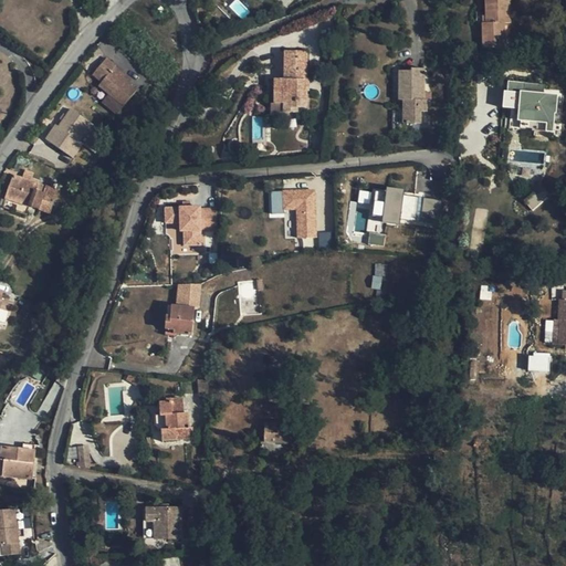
[(510,11),(509,2),(509,0),(485,0),(486,16),(486,23),(483,23),(483,35),(488,35),(488,48),(504,48),(504,42),(504,24),(510,23),(510,11)]
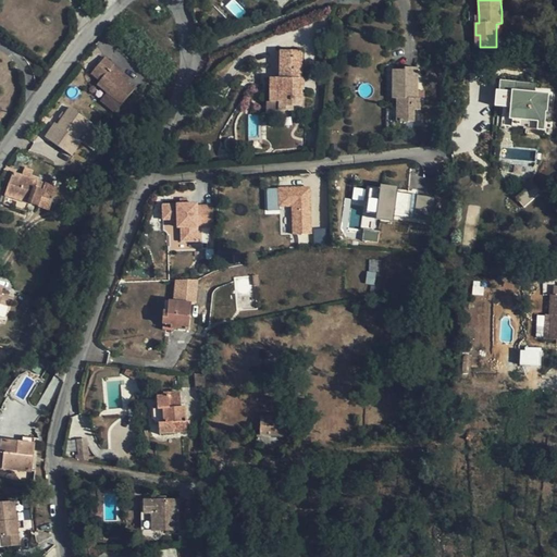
[(301,51),(281,51),(280,78),(271,78),(270,101),(279,102),(279,110),(292,110),(292,106),(301,106),(301,51)]
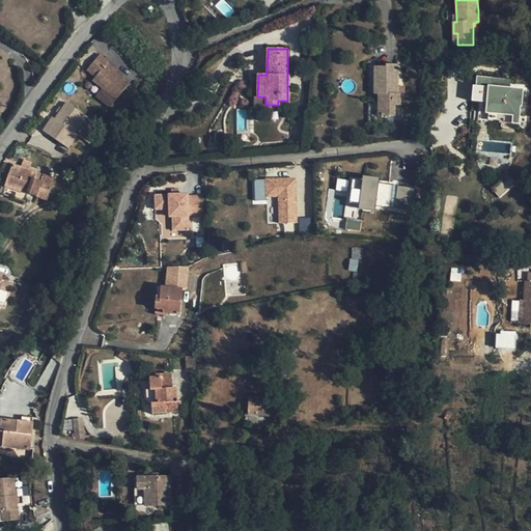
[(100,52),(87,68),(95,76),(106,83),(103,86),(117,98),(129,83),(120,76),(115,72),(117,68),(108,60),(109,59),(100,52)]
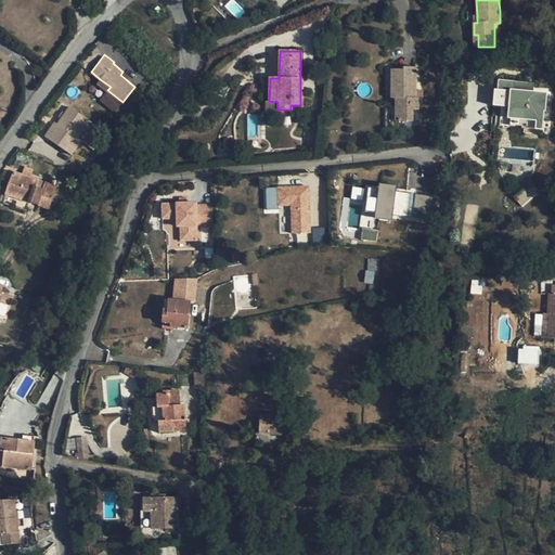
[(418,110),(418,92),(415,92),(415,84),(415,68),(403,68),(403,71),(392,69),(392,99),(390,99),(390,104),(396,104),(396,121),(412,121),(413,111),(418,110)]
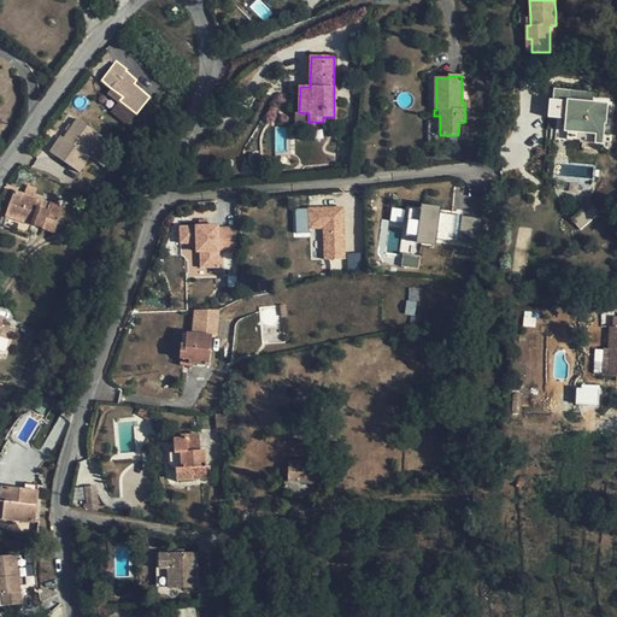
[(603,131),(605,131),(616,129),(616,100),(616,89),(600,92),(595,93),(594,82),(579,84),(581,95),(559,99),(563,117),(573,115),(574,124),(600,121),(603,131)]
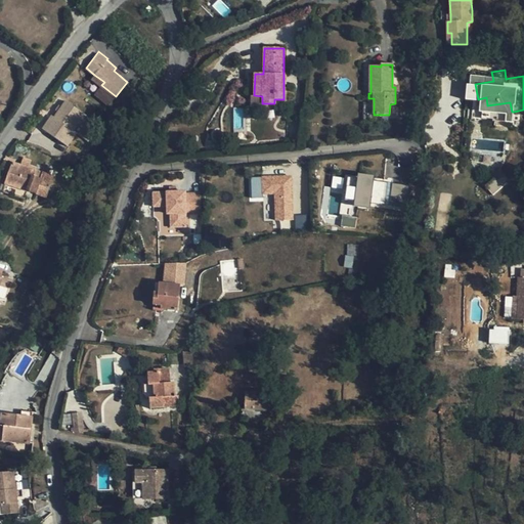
[(104,82),(94,75),(92,78),(101,85),(104,82)]
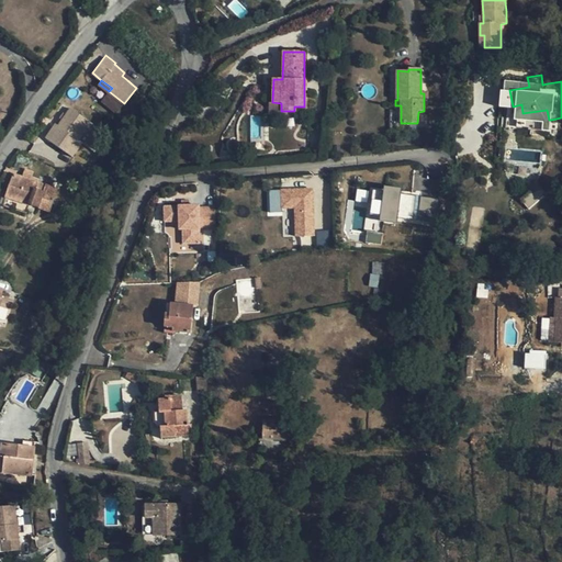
[(45,138),(72,157),(96,125),(68,105),(45,138)]
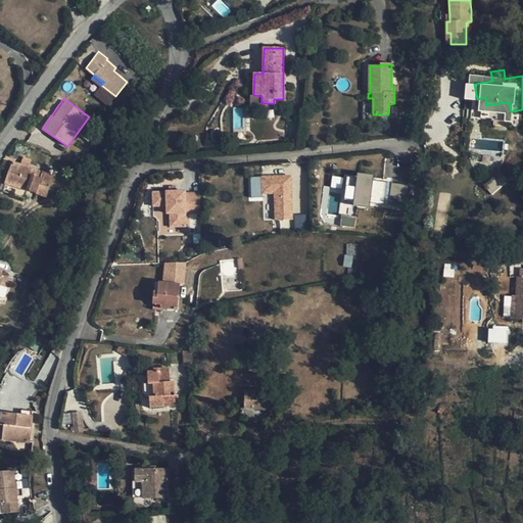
[(24,157),(20,165),(12,162),(6,183),(46,196),(52,176),(28,168),(31,160),(24,157)]
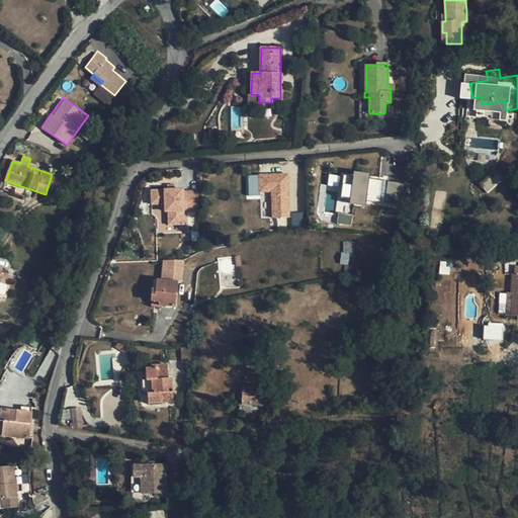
[(378,190),(379,181),(366,179),(367,174),(351,172),(350,177),(340,175),(337,197),(346,199),(346,204),(362,206),(363,201),(376,203),(376,201),(378,190)]
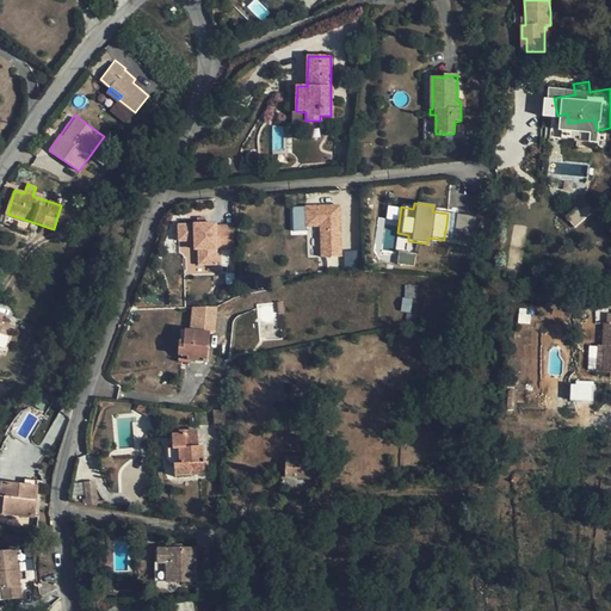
[(339,258),(338,207),(304,208),(306,227),(320,227),(320,258),(339,258)]
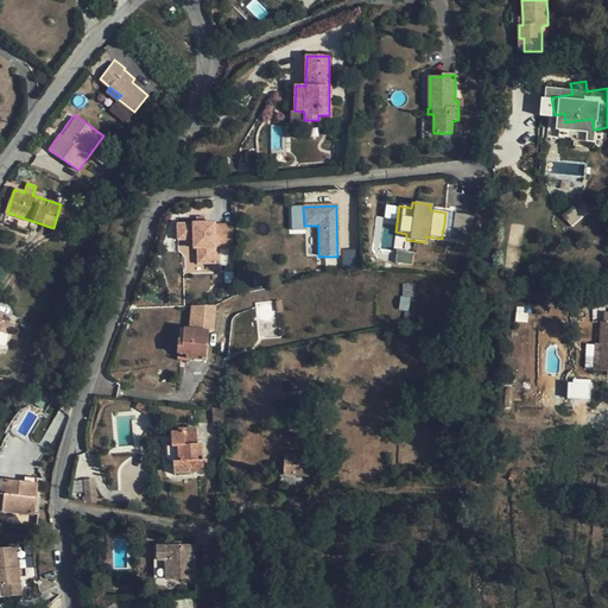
[(467,244),(470,216),(450,214),(449,225),(447,240),(467,244)]
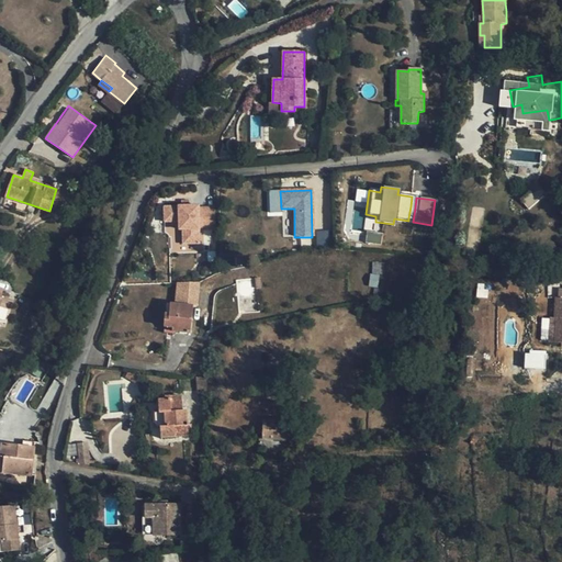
[(181,226),(181,244),(202,244),(201,227),(215,226),(215,203),(163,205),(163,226),(181,226)]
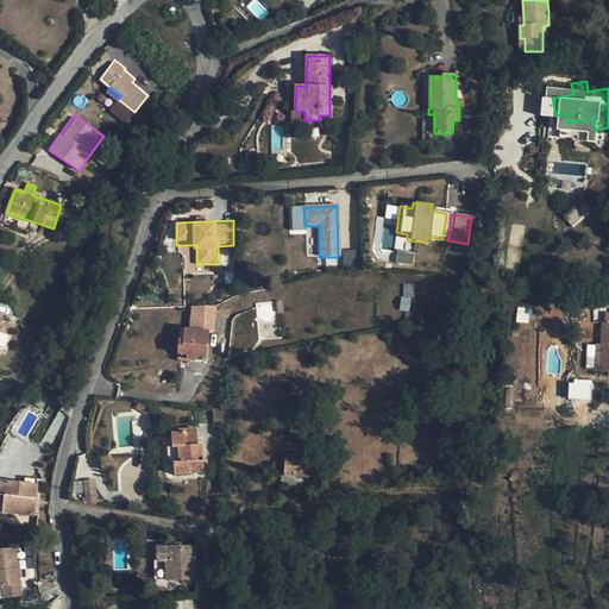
[(413,263),(414,253),(397,252),(396,262),(413,263)]
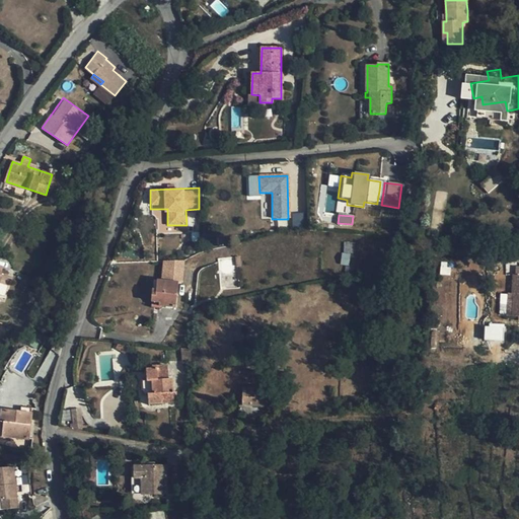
[(342,264),(349,265),(352,243),(344,242),(342,264)]
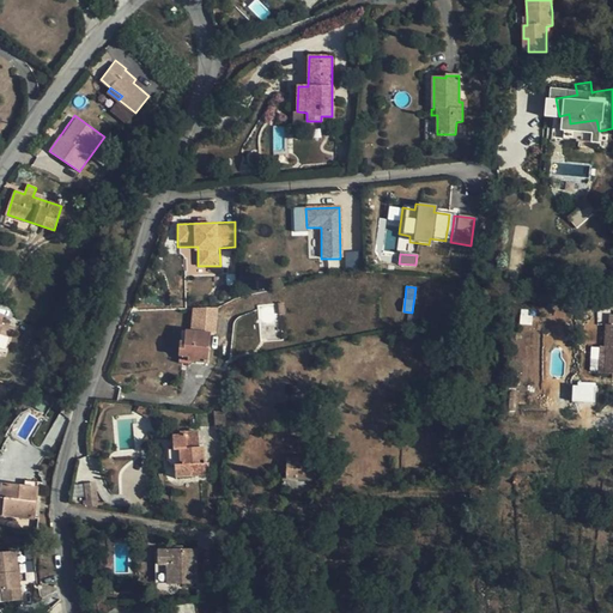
[(601,341),(598,369),(604,369),(612,370),(612,311),(608,311),(607,320),(604,320),(600,341),(601,341)]
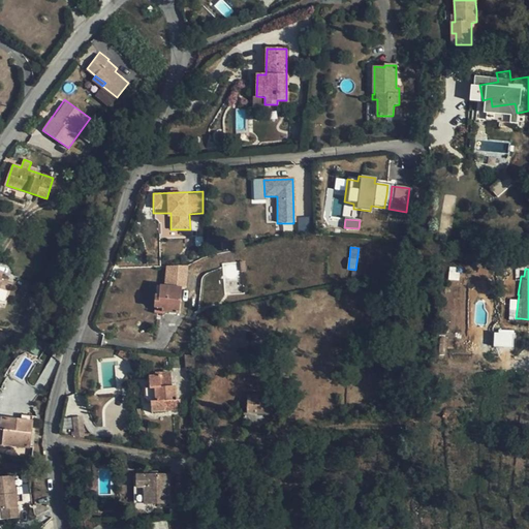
[(155,306),(162,308),(163,311),(179,312),(181,287),(161,286),(160,296),(156,296),(155,306)]
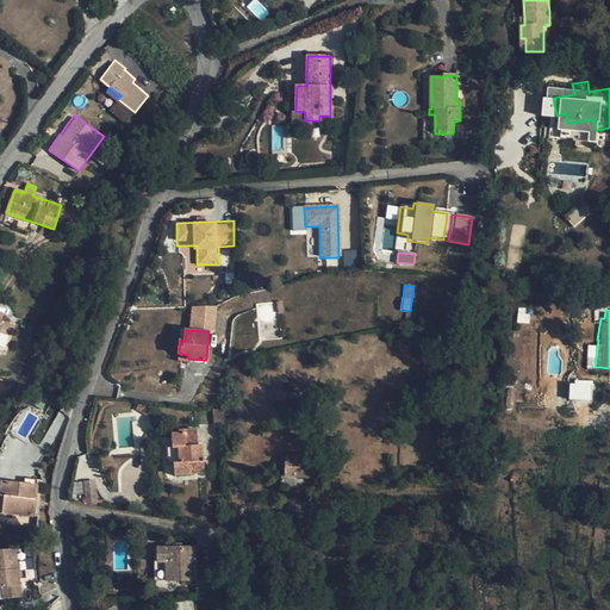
[(597,340),(592,338),(589,366),(595,367),(598,340),(597,340)]
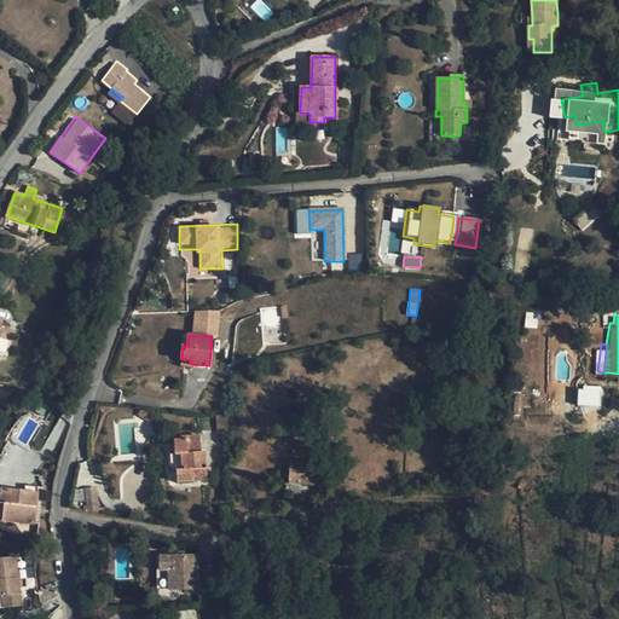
[(577,387),(578,406),(601,405),(601,386),(577,387)]
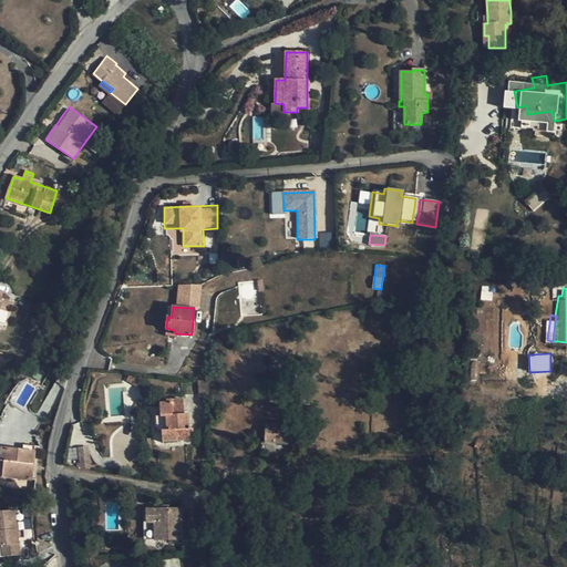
[(207,381),(198,380),(199,392),(208,391),(207,381)]
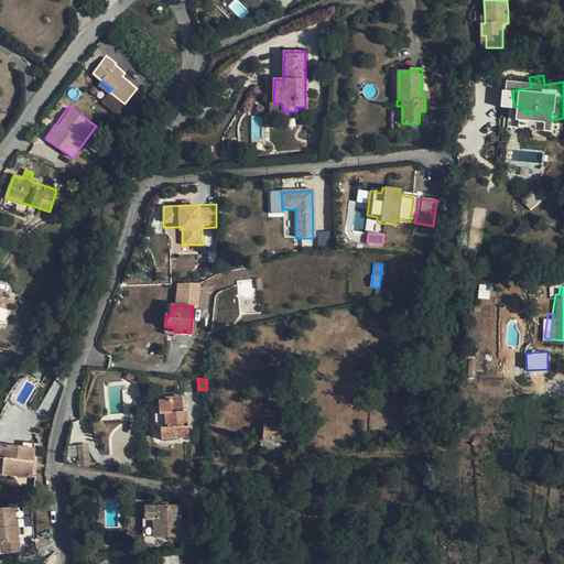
[(162,430),(162,438),(188,436),(186,412),(182,412),(182,397),(159,399),(160,412),(164,412),(165,430),(162,430)]
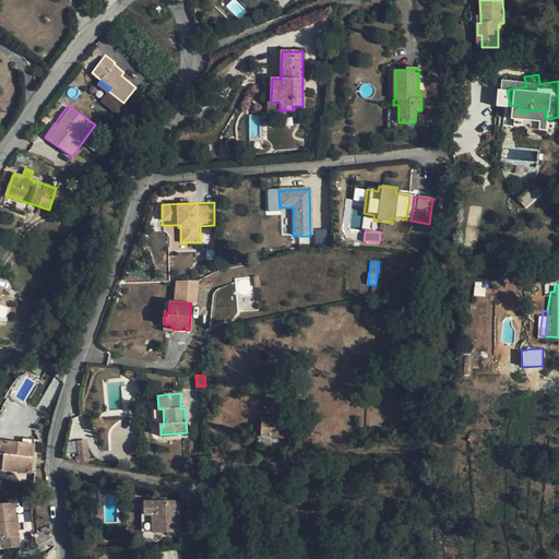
[(285,419),(262,418),(261,436),(284,438),(285,419)]
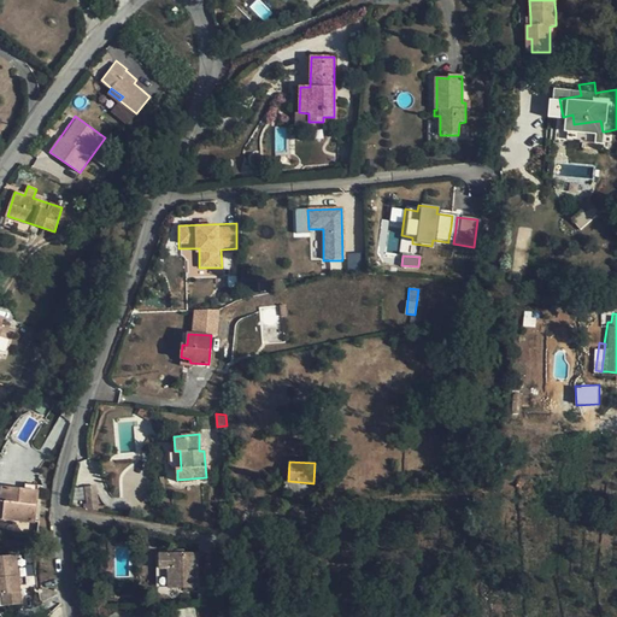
[(24,489),(21,489),(16,500),(10,515),(16,516),(18,512),(29,486),(24,485),(24,489)]
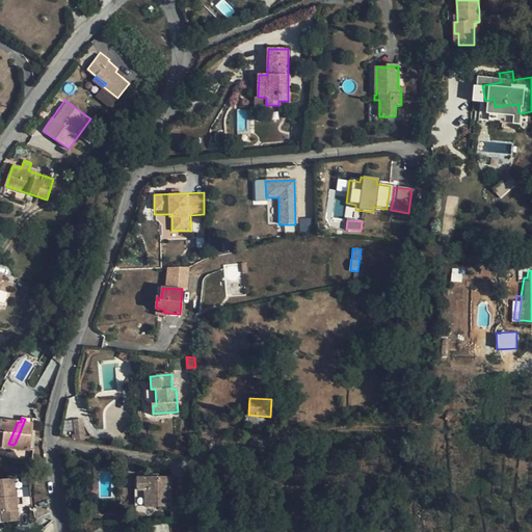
[(16,442),(14,445),(18,446),(18,449),(28,450),(31,419),(25,419),(16,442)]
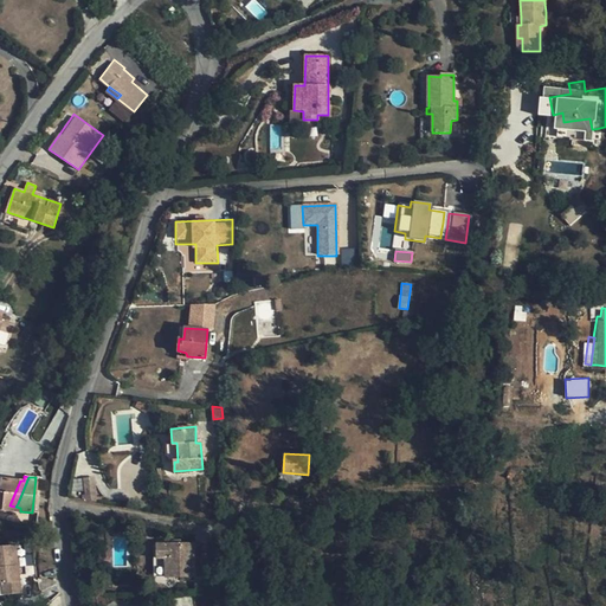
[(83,500),(97,502),(95,478),(84,479),(85,495),(82,496),(83,500)]
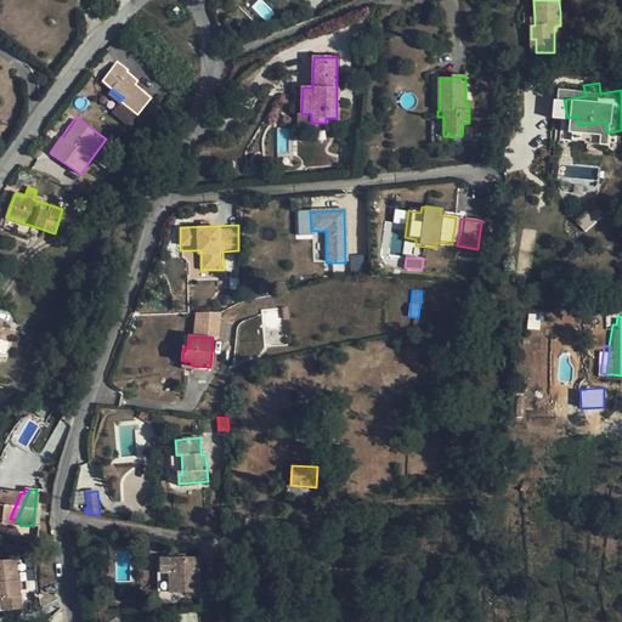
[(16,504),(21,493),(6,492),(4,505),(3,519),(10,519),(16,504)]
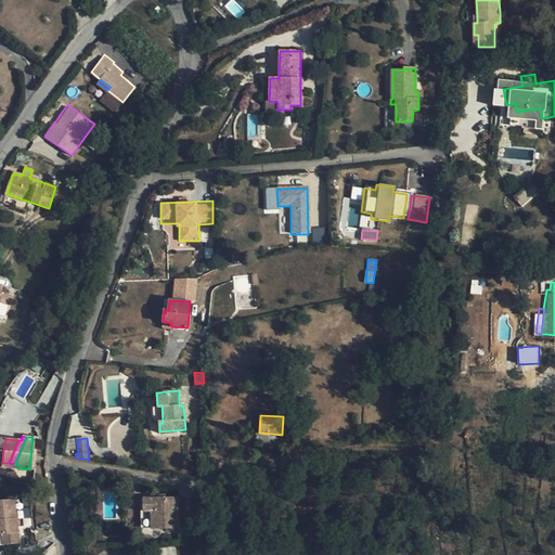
[(0,526),(0,532),(1,542),(16,542),(14,498),(0,499),(0,526)]
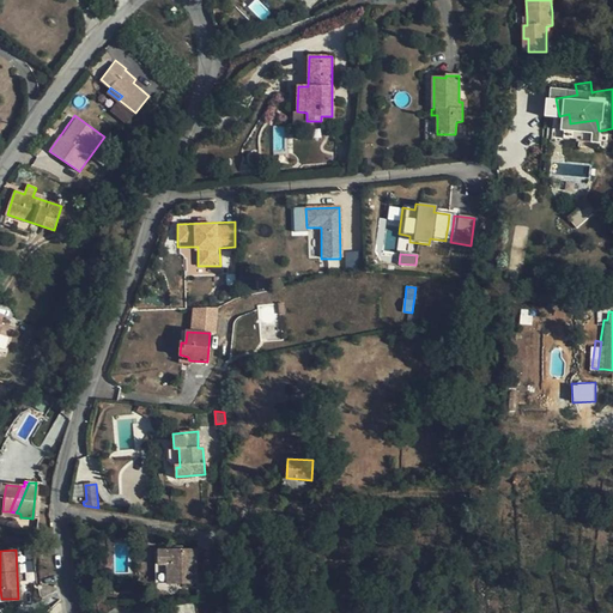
[(158,566),(155,566),(156,583),(196,582),(195,551),(158,552),(158,566)]
